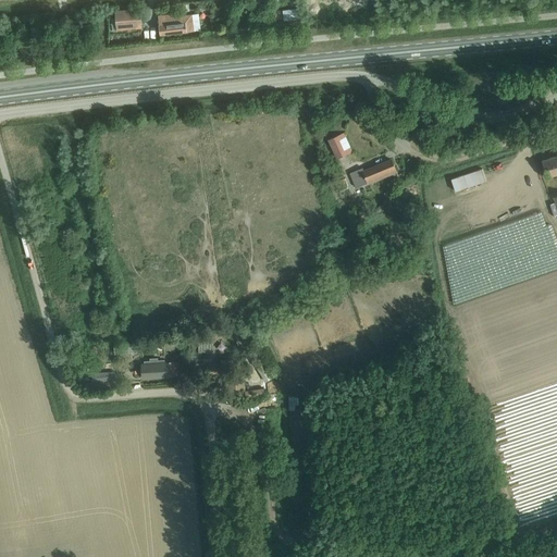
[(302,8),(285,7),(284,21),(301,22),(302,8)]
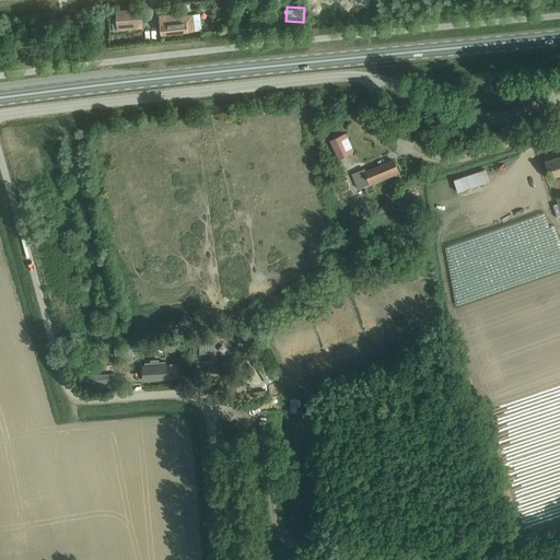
[(162,35),(201,31),(200,14),(174,16),(174,14),(160,15),(161,25),(162,35)]
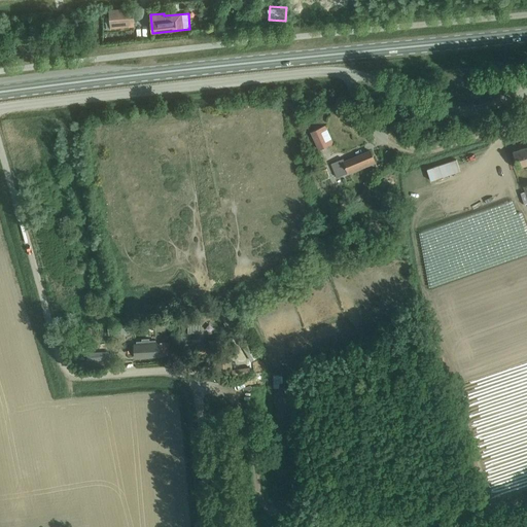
[(133,16),(110,19),(111,29),(134,27),(133,16)]
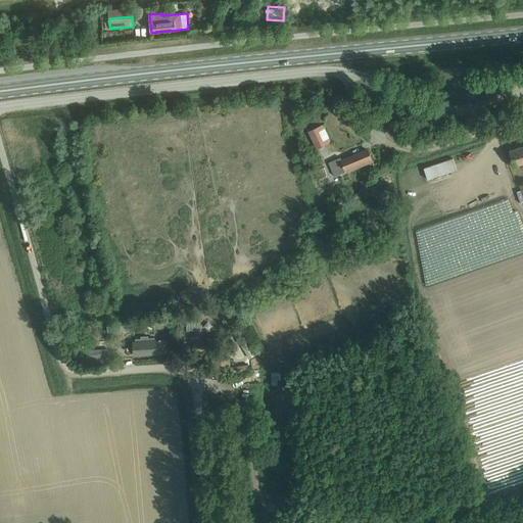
[(310,132),(320,155),(330,151),(327,145),(332,143),(324,125),(310,132)]
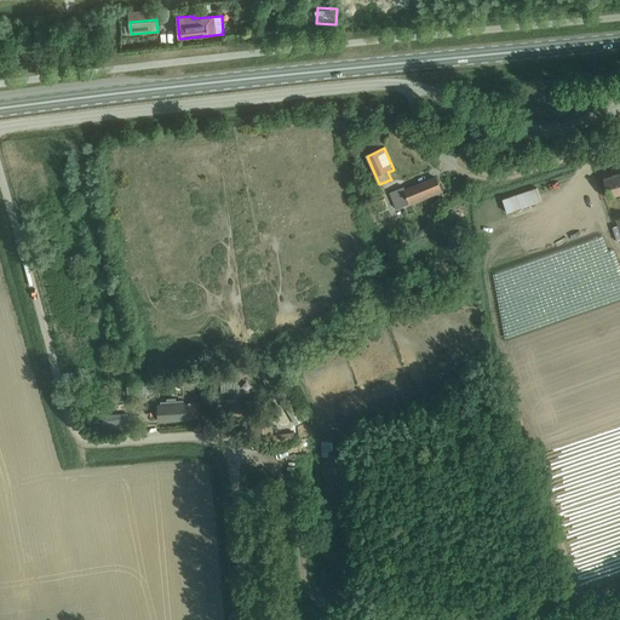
[(619,173),(604,178),(610,197),(619,194),(619,173)]
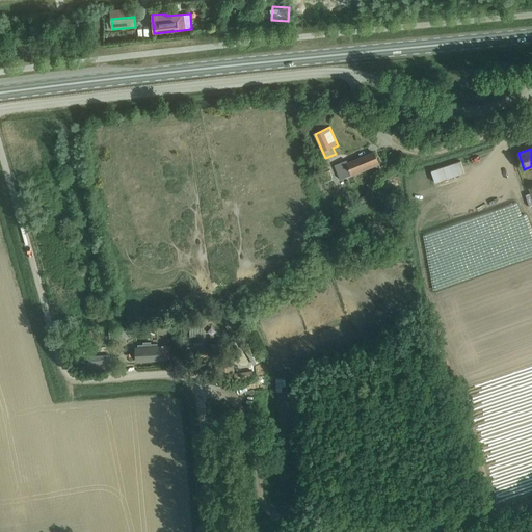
[(340,180),(351,176),(351,177),(379,164),(374,152),(347,163),(347,161),(335,166),(340,180)]
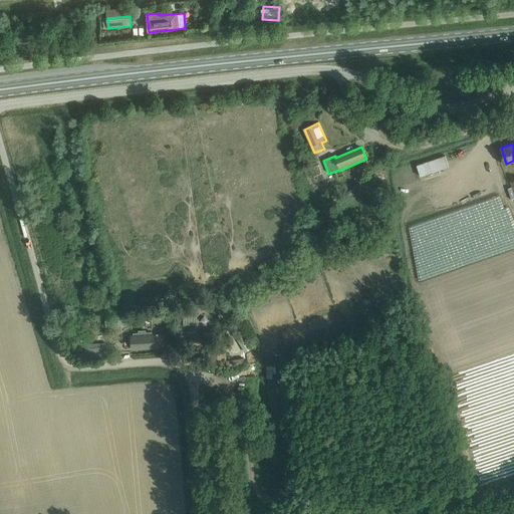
[(197,325),(195,313),(181,316),(184,328),(197,325)]
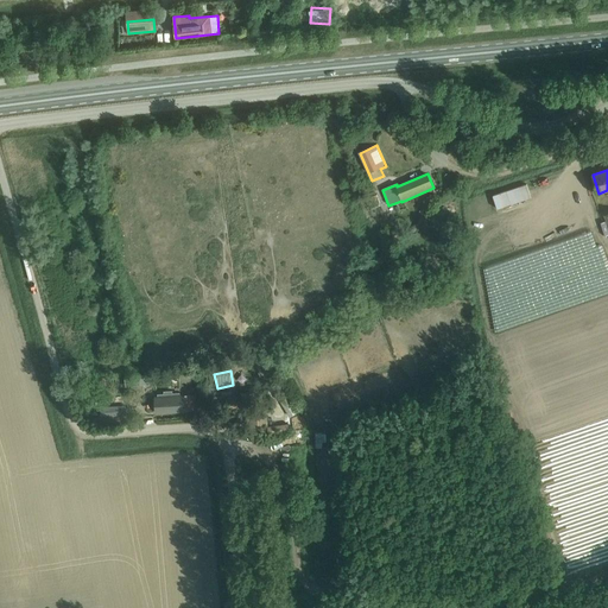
[(245,382),(249,375),(244,372),(239,379),(245,382)]
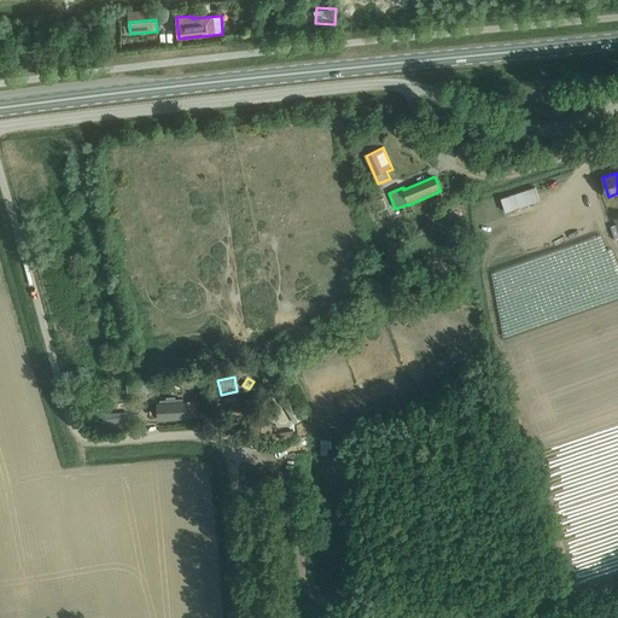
[(255,394),(255,398),(245,400),(245,402),(231,403),(231,414),(256,414),(256,407),(261,407),(261,401),(266,401),(266,394),(255,394)]
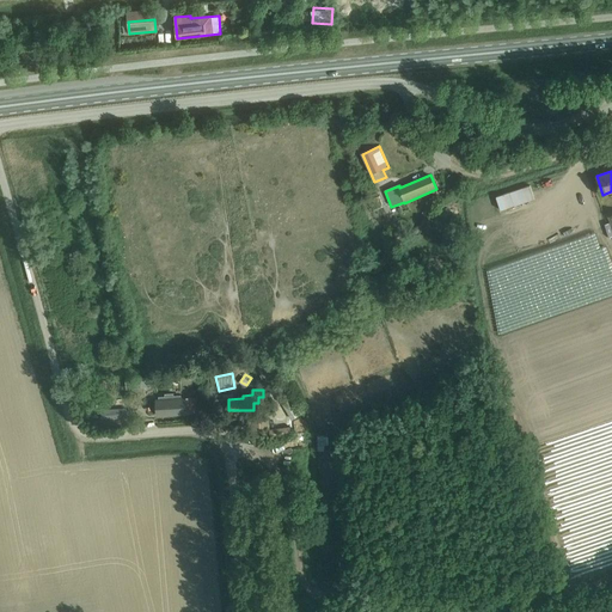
[(165,393),(165,398),(157,399),(158,415),(193,412),(193,397),(182,398),(182,396),(173,396),(173,393),(165,393)]
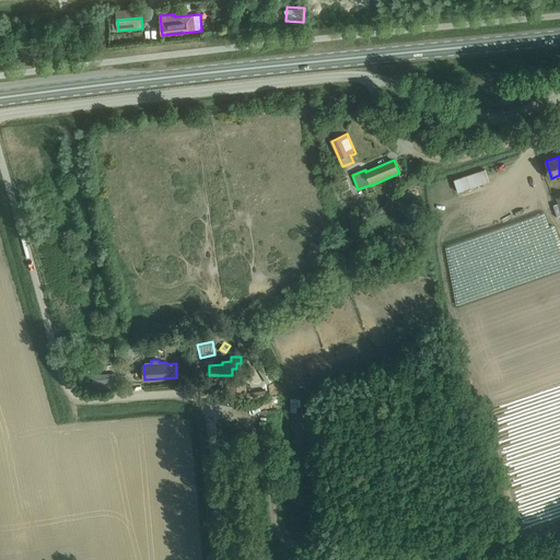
[(256,366),(268,385),(275,381),(263,362),(256,366)]
